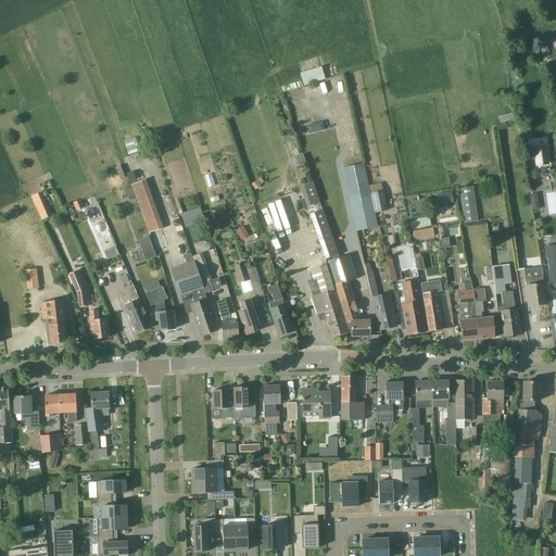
[(548,50),(542,51),(544,61),(551,60),(548,50)]
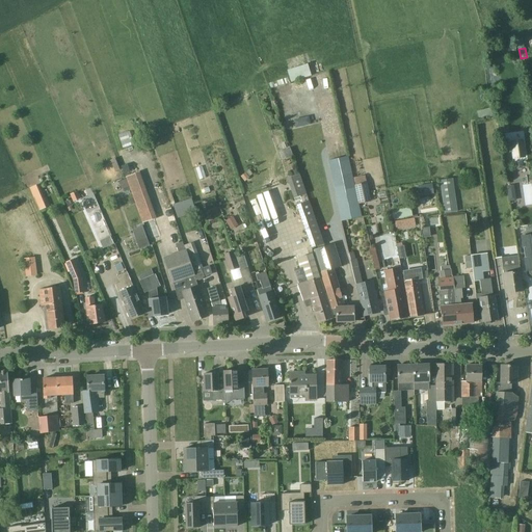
[(308,63),(287,71),(291,82),(312,76),(308,63)]
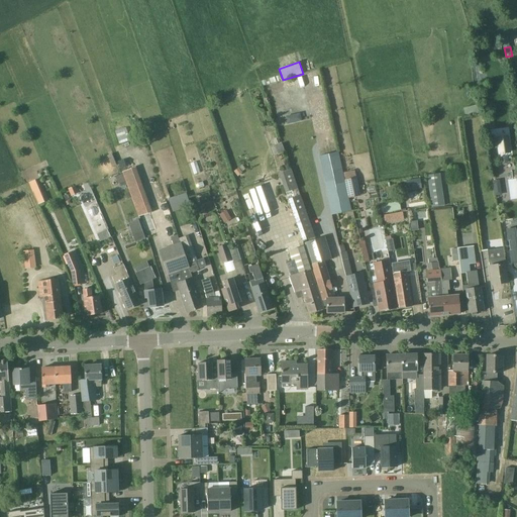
[(308,73),(310,83),(322,80),(320,70),(308,73)]
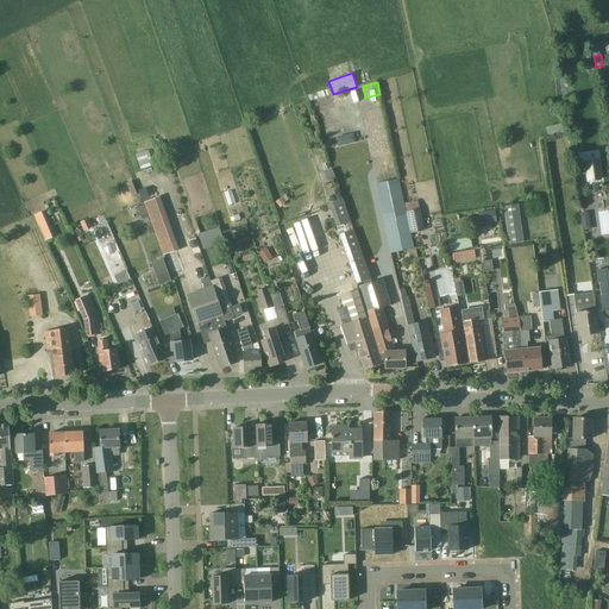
[(582,163),(583,175),(586,174),(588,182),(602,180),(600,159),(585,161),(585,163),(582,163)]
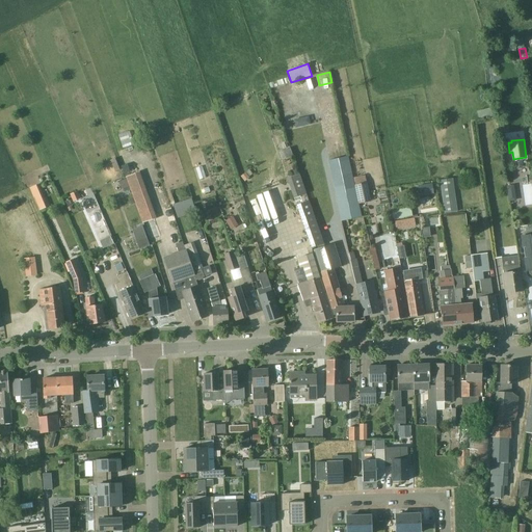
[(362,217),(360,204),(353,178),(349,156),(327,161),(341,221),(362,217)]
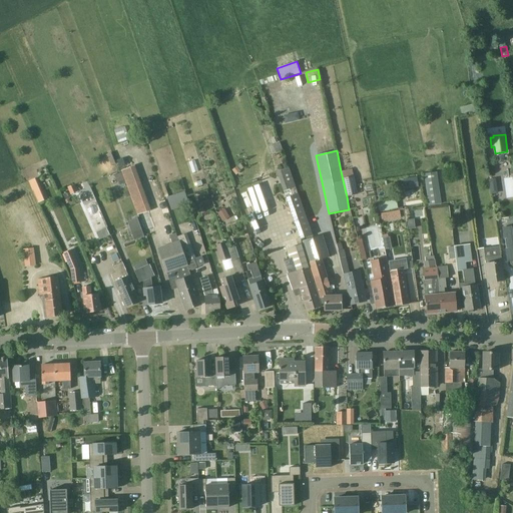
[(116,161),(119,168),(125,165),(123,159),(116,161)]
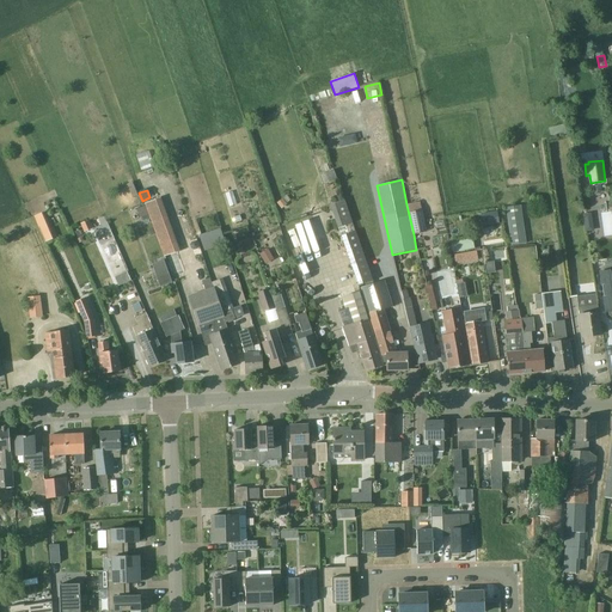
[(330,204),(359,286),(373,281),(344,200),(330,204)]
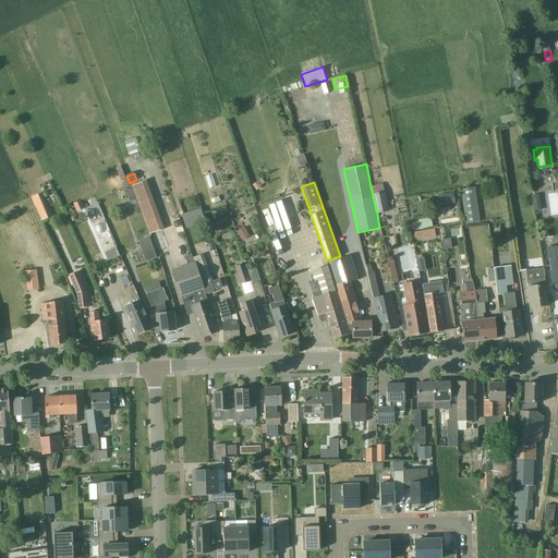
[(371,186),(377,214),(388,211),(383,184),(371,186)]
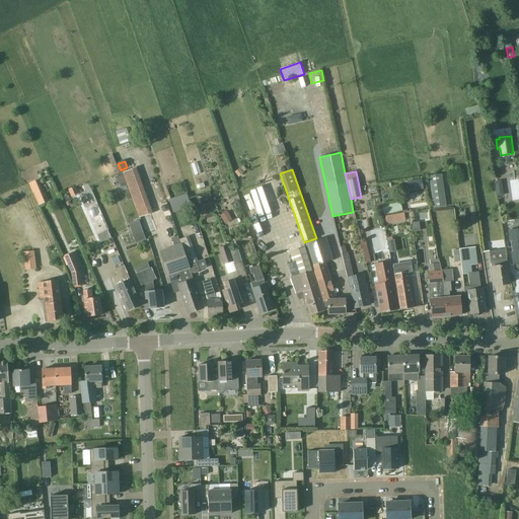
[(117,176),(121,188),(127,186),(123,174),(117,176)]
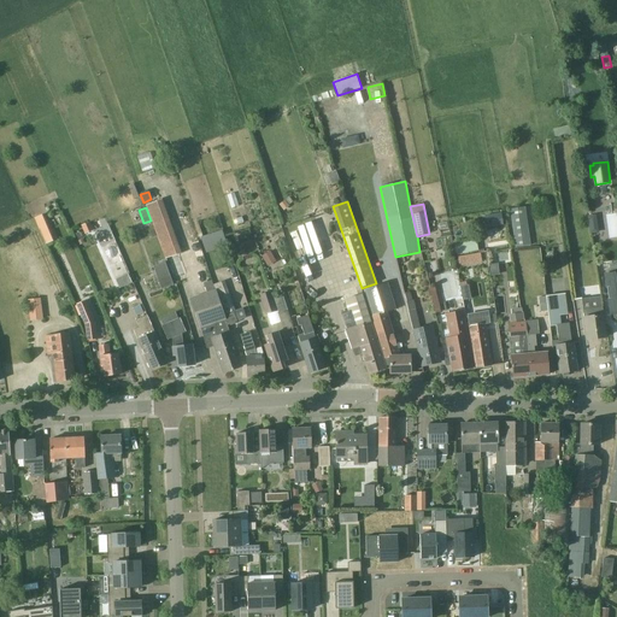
[(40,231),(43,240),(53,235),(50,227),(46,218),(36,223),(40,231)]
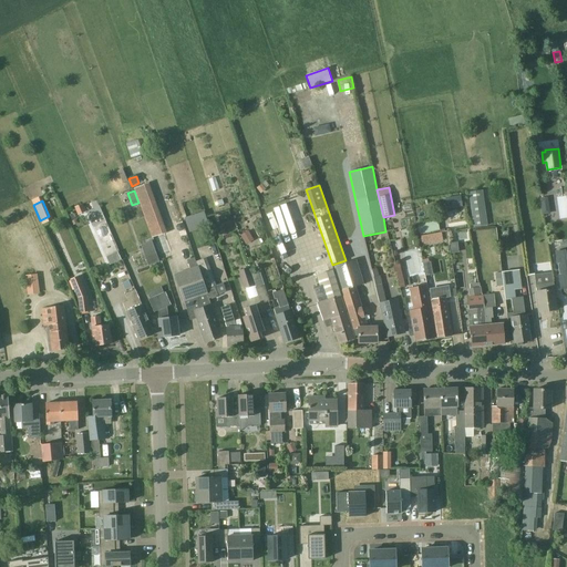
[(26,214),(35,210),(32,202),(22,206),(26,214)]
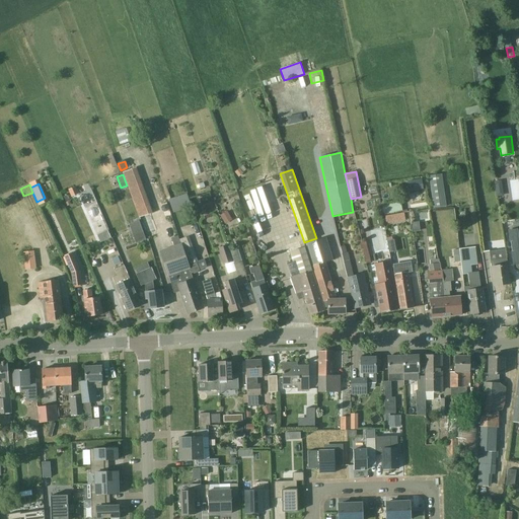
[(76,187),(68,190),(71,197),(78,194),(76,187)]
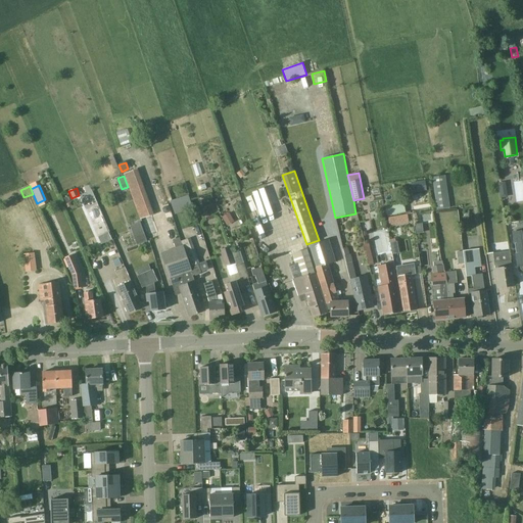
[(131,194),(133,200),(135,206),(140,220),(152,216),(143,190),(131,194)]
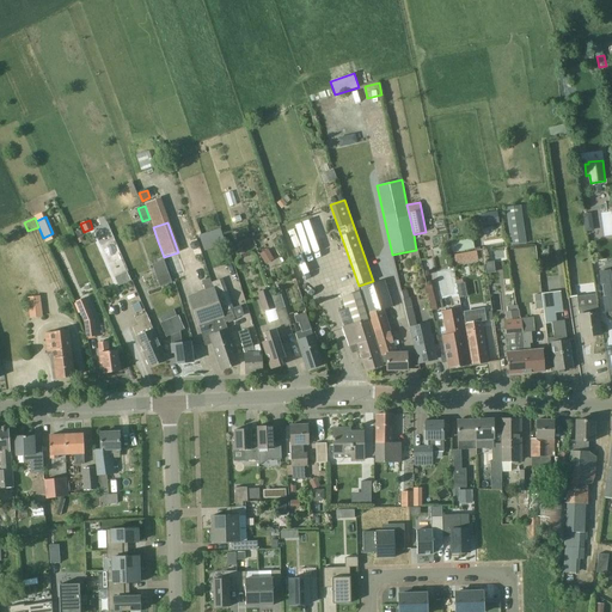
[(324,256),(314,225),(304,228),(303,224),(295,226),(301,246),(297,248),(300,263),(307,261),(306,256),(314,254),(316,258),(324,256)]
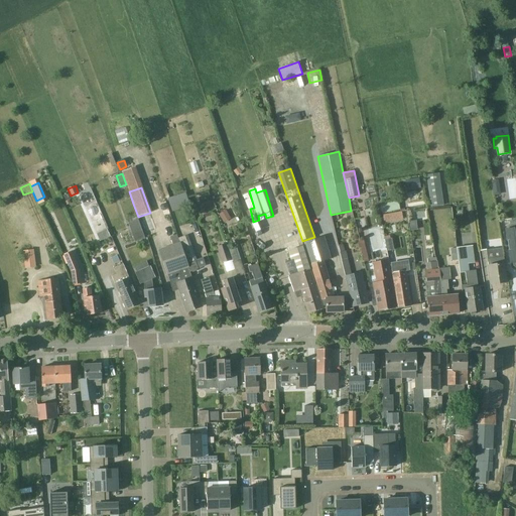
[(168,198),(172,212),(189,207),(185,192),(168,198)]
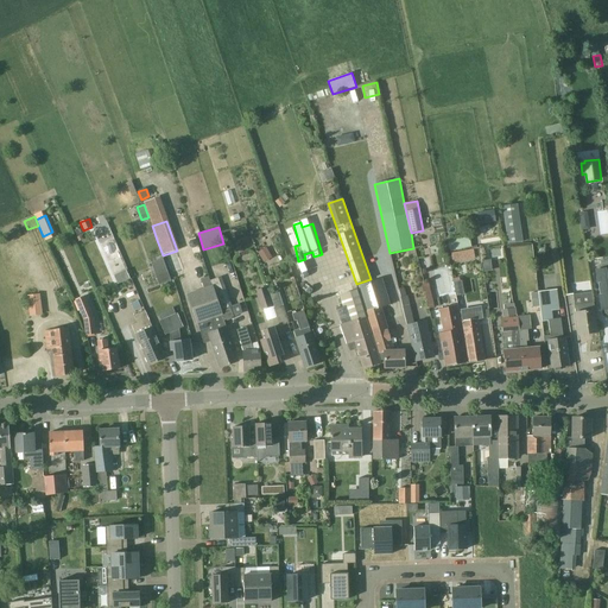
[(449,240),(450,251),(473,247),(472,236),(449,240)]
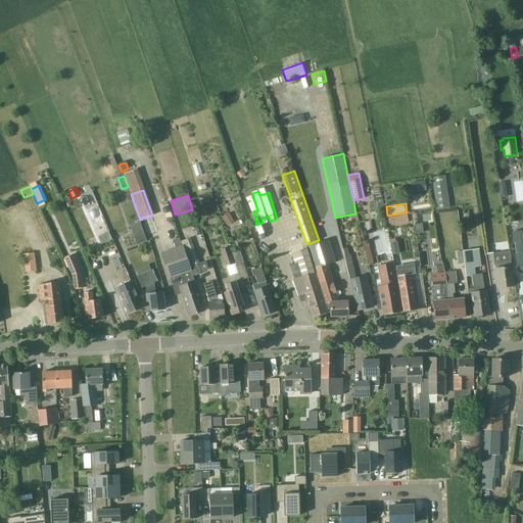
[(227,226),(234,221),(229,212),(222,218),(227,226)]
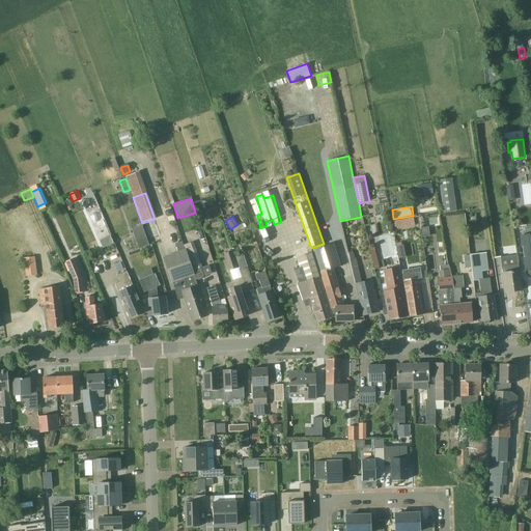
[(149,245),(142,226),(132,229),(139,249),(149,245)]
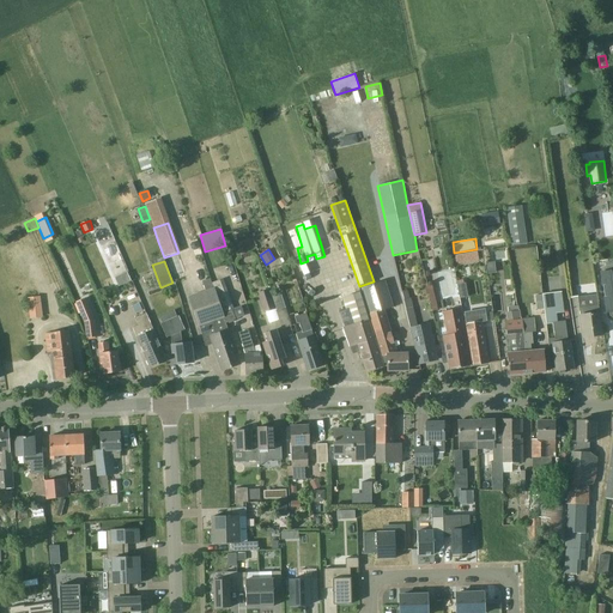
[(311,285),(317,281),(310,265),(303,268),(311,285)]
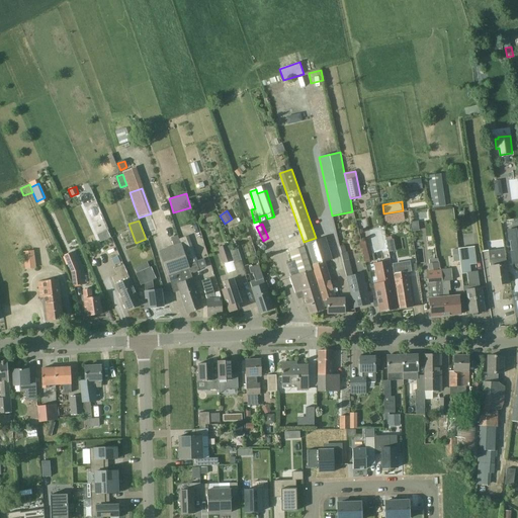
[(517,228),(508,230),(513,264),(516,264),(516,267),(517,268),(517,228)]
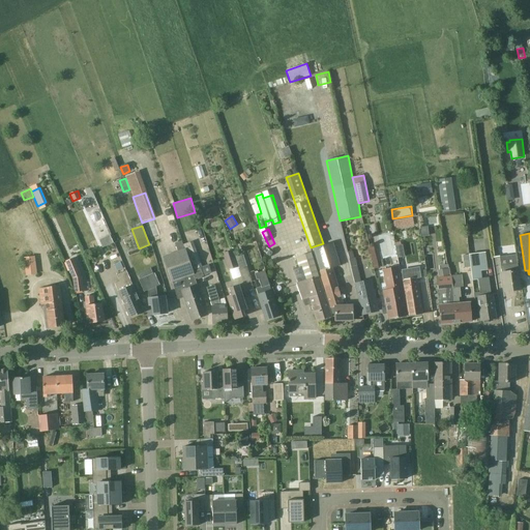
[(329,307),(331,315),(335,314),(335,320),(353,320),(353,305),(344,306),(337,288),(336,288),(333,278),(341,275),(331,244),(313,249),(331,308),(329,307)]
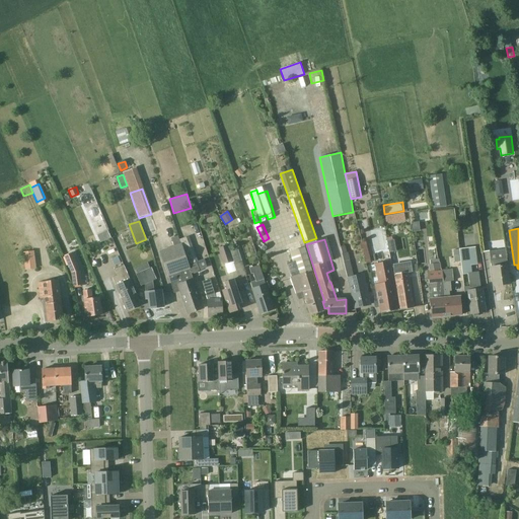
[(396,251),(394,239),(387,241),(390,252),(393,252),(396,251)]
